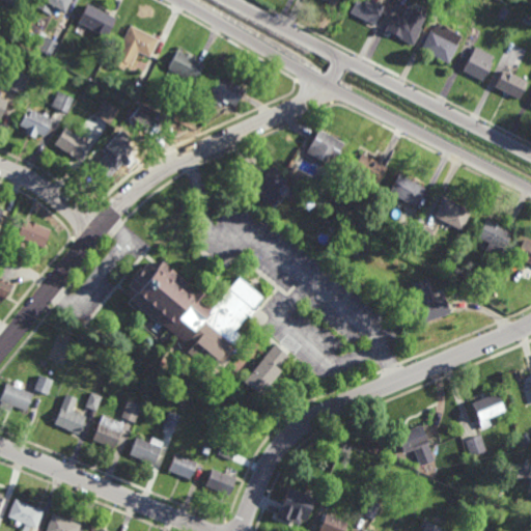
[(22,0),(18,8),(0,0),(22,0)]
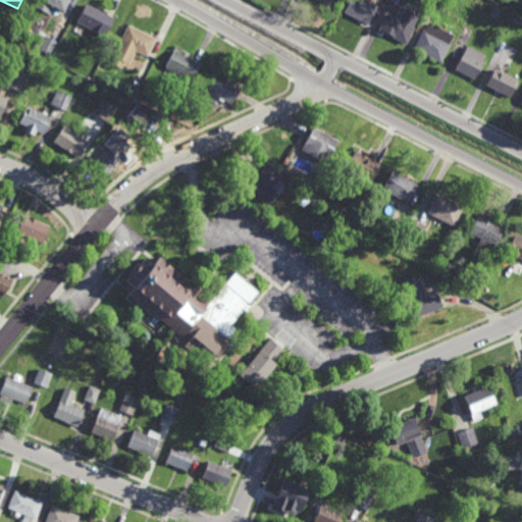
[(69,0),(63,13),(52,7),(49,13),(33,5),(35,0),(69,0)]
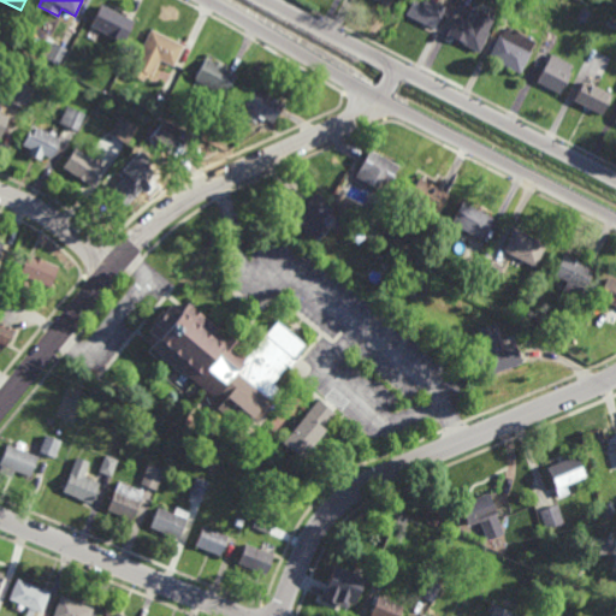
[(433,29),(406,13),(412,0),(431,0),(445,7),(433,29)]
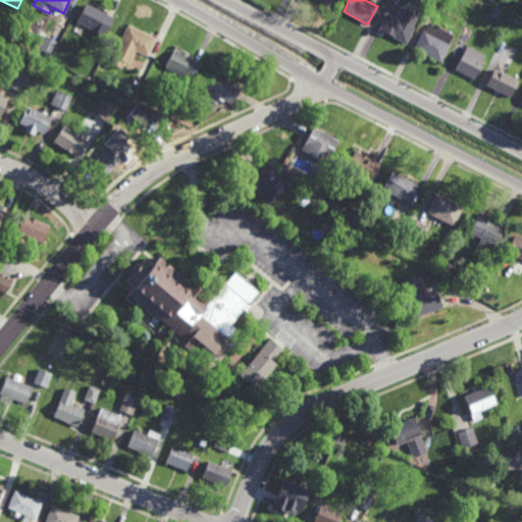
[(104,37),(76,22),(86,3),(113,17),(104,37)]
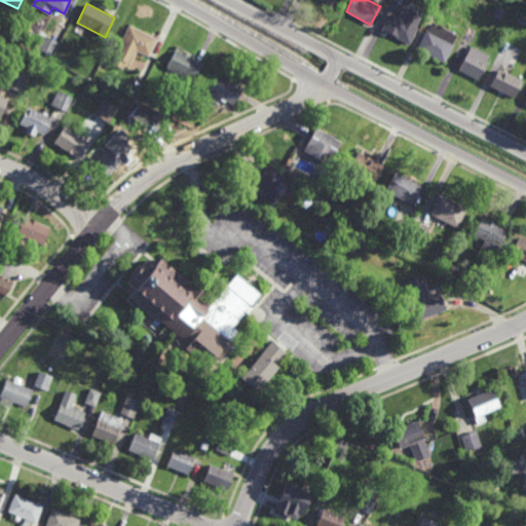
[(499,20),(492,16),(497,6),(504,9),(499,20)]
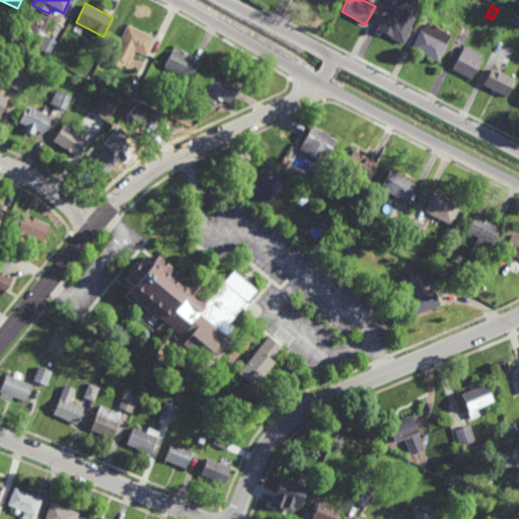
[(402,45),(375,30),(384,12),(412,27),(402,45)]
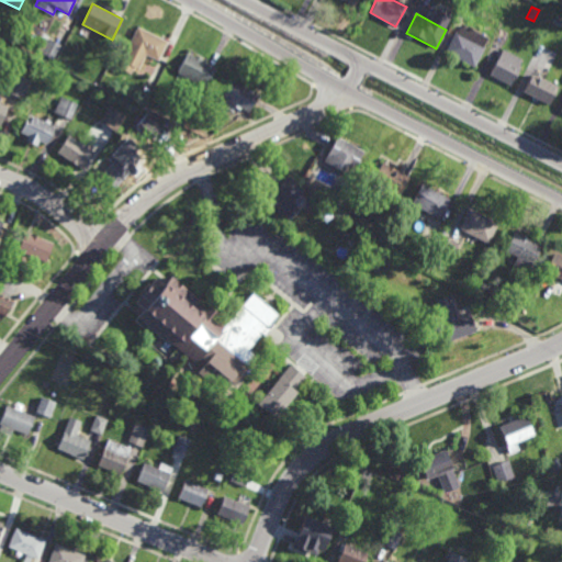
[(561,23),(560,26),(552,22),(554,18),(561,21),(561,23)]
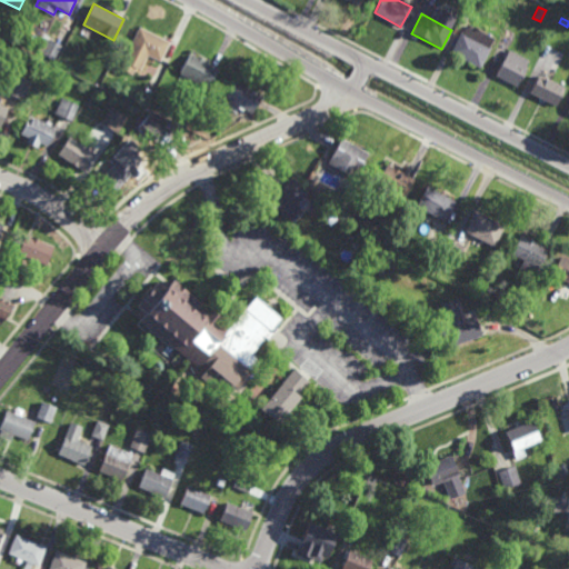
[(495,39),(489,50),(490,50),(480,68),(450,52),(461,32),(463,33),(468,26),(495,39)]
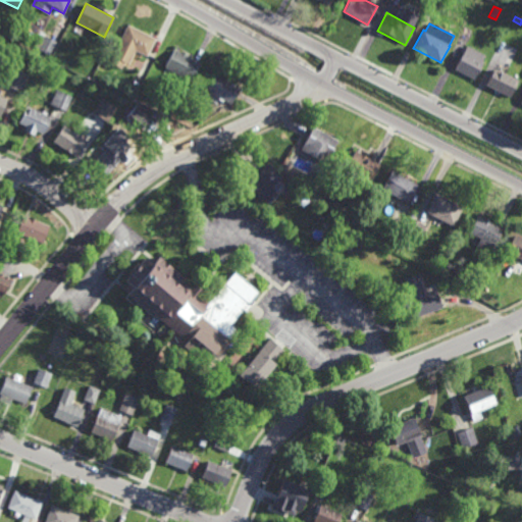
[(147,56),(131,48),(127,54),(118,49),(121,43),(119,42),(127,24),(155,39),(147,56)]
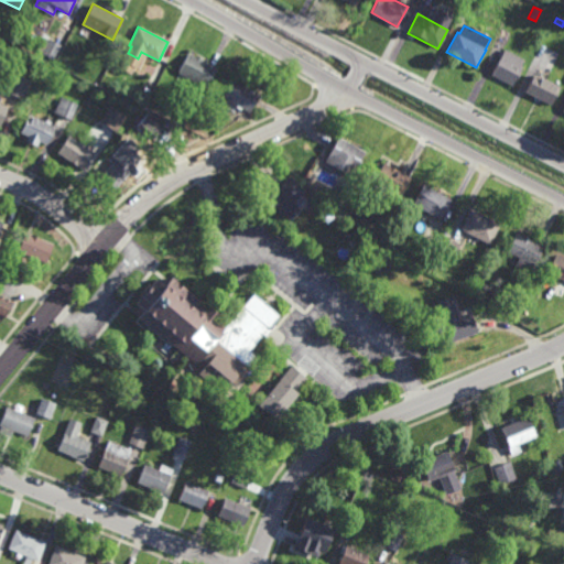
[(50,41),(50,40),(61,45),(53,61),(43,54),(43,53),(36,50),(43,38),(50,41)]
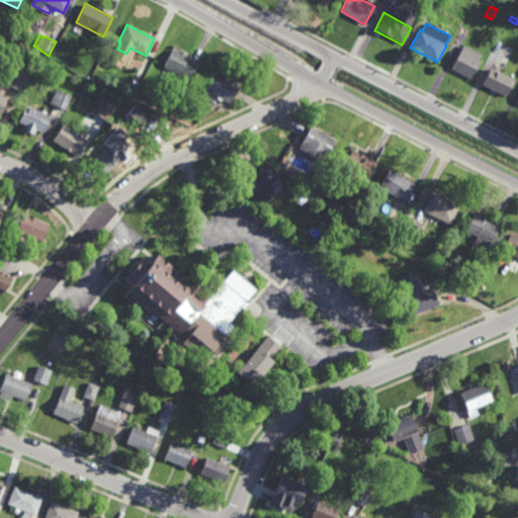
[(471,78),(452,69),(463,46),(483,55),(471,78)]
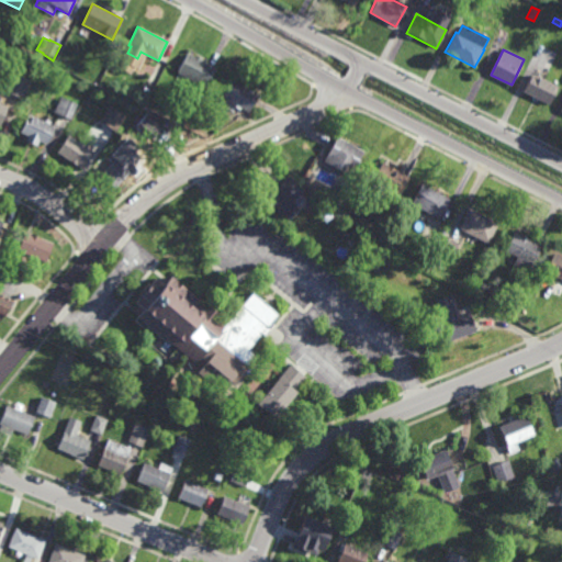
[(193,57),(195,54),(202,58),(201,60),(215,68),(205,88),(177,71),(187,54),(193,57)]
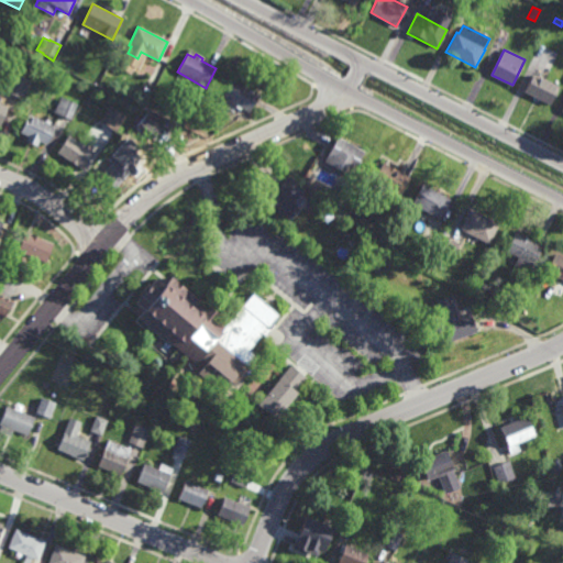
[(551,105),(525,92),(533,75),(560,88),(551,105)]
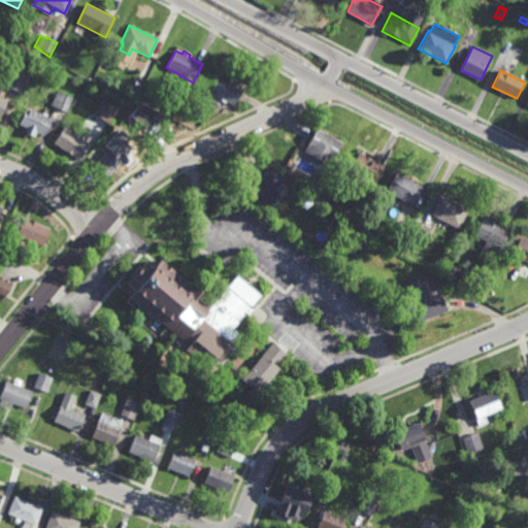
[(233,105),(221,98),(217,104),(209,99),(212,93),(209,91),(220,74),(243,89),(233,105)]
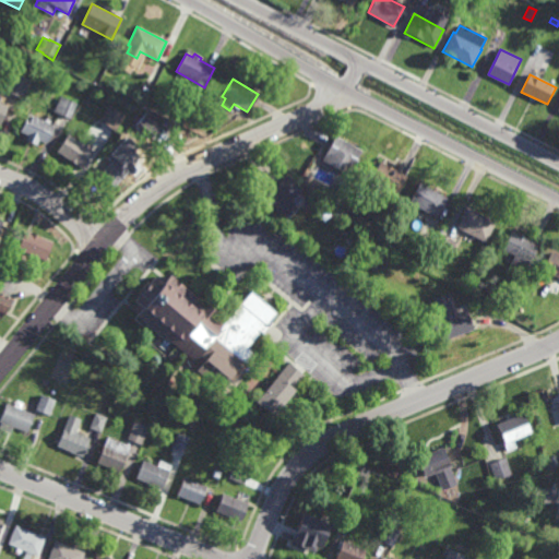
[(70,119),(54,111),(60,96),(76,104),(70,119)]
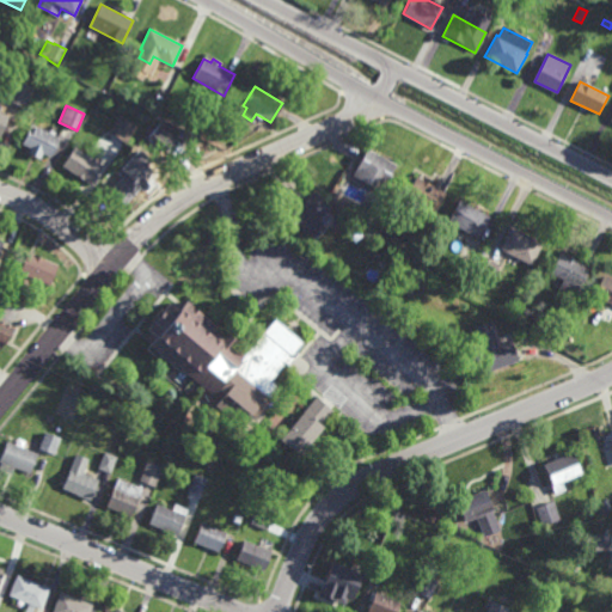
[(124,144),(109,133),(121,115),(138,126),(124,144)]
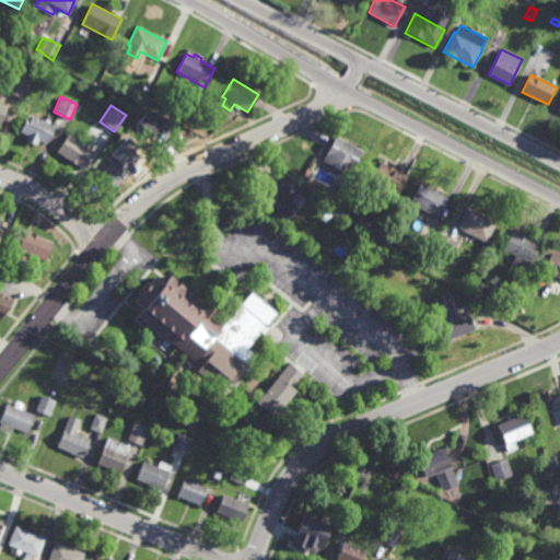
[(151,139),(136,126),(148,113),(162,125),(151,139)]
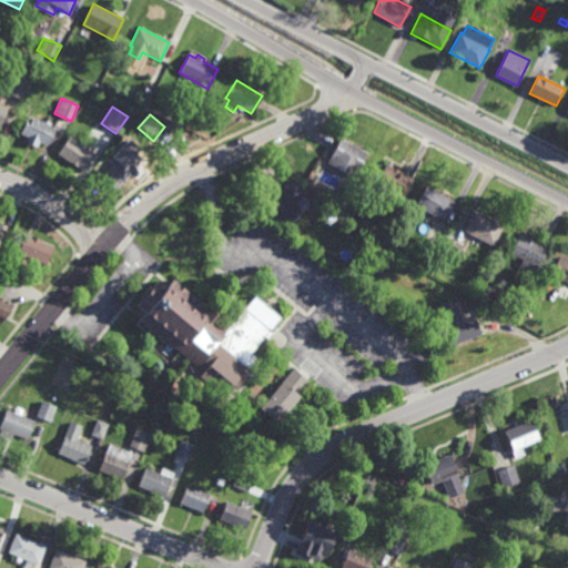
[(47,146),(39,143),(37,148),(24,142),(27,138),(20,134),(28,115),(56,128),(47,146)]
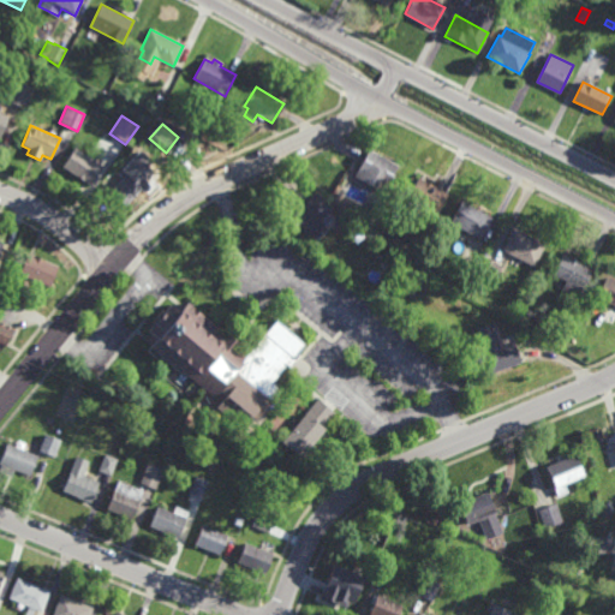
[(90,185),(63,167),(75,148),(102,166),(90,185)]
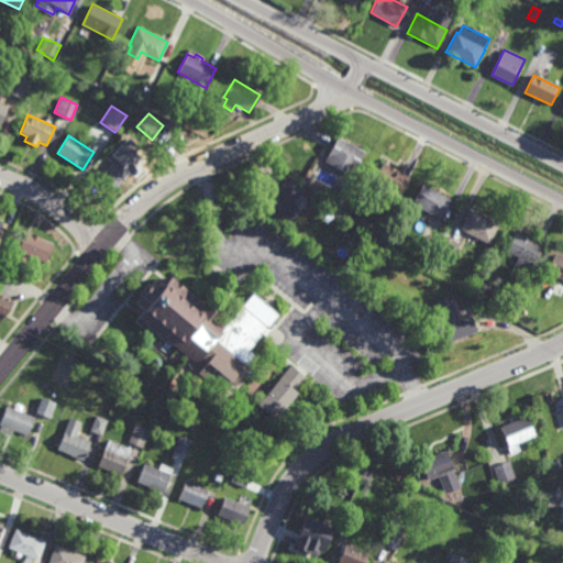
[(352,176),(324,162),(338,136),(365,151),(352,176)]
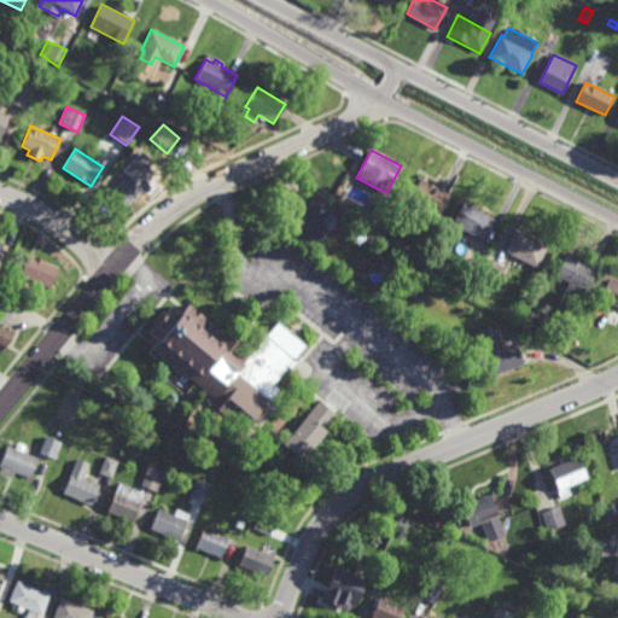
[(126,209),(110,194),(128,174),(123,169),(134,157),(152,174),(145,181),(147,184),(126,209)]
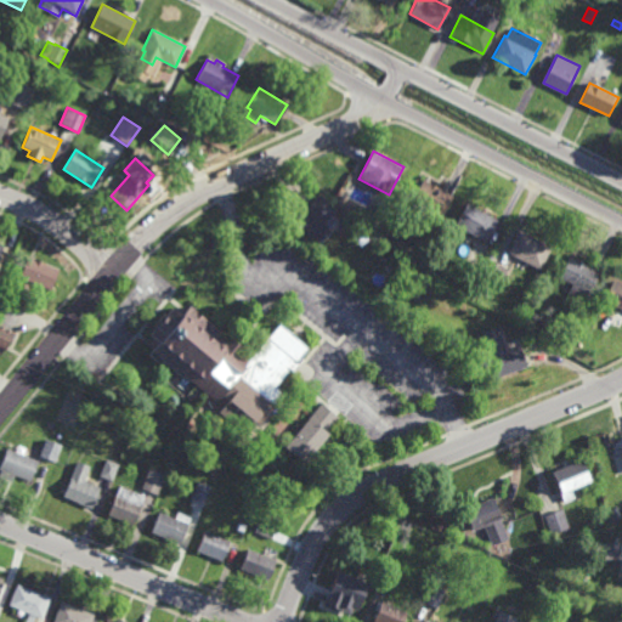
[(442,216),(413,199),(424,180),(453,197),(442,216)]
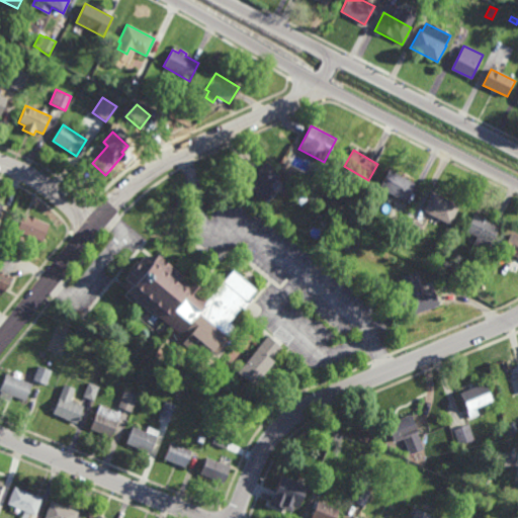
[(279,176),(270,187),(274,190),(266,201),(261,197),(260,198),(243,185),(254,171),(256,173),(264,164),(279,176)]
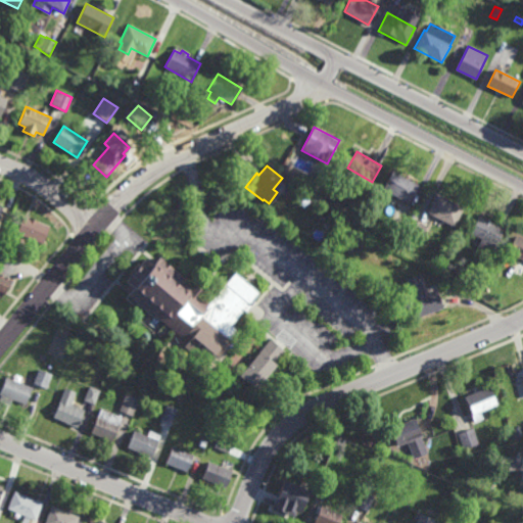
[(410,203),(384,190),(393,172),(419,186),(410,203)]
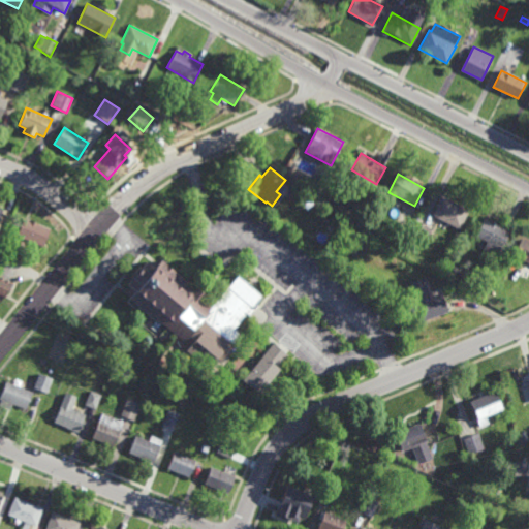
[(306,187),(299,183),(302,177),(310,181),(306,187)]
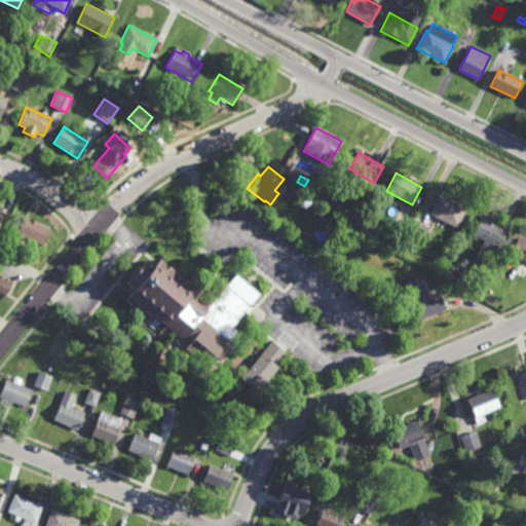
[(457,228),(430,214),(440,195),(466,210),(457,228)]
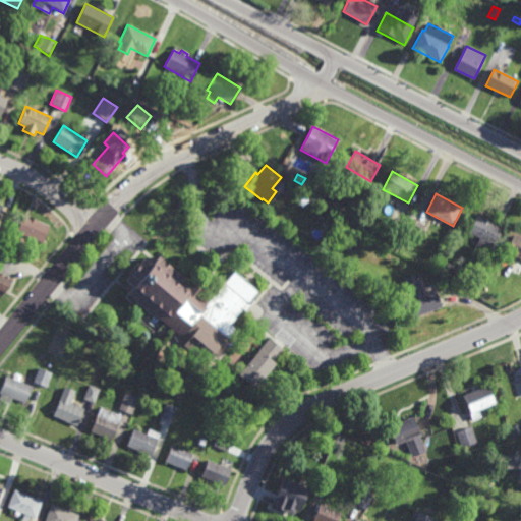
[(42,244),(27,238),(22,253),(14,250),(16,246),(10,244),(14,232),(15,233),(23,215),(49,225),(42,244)]
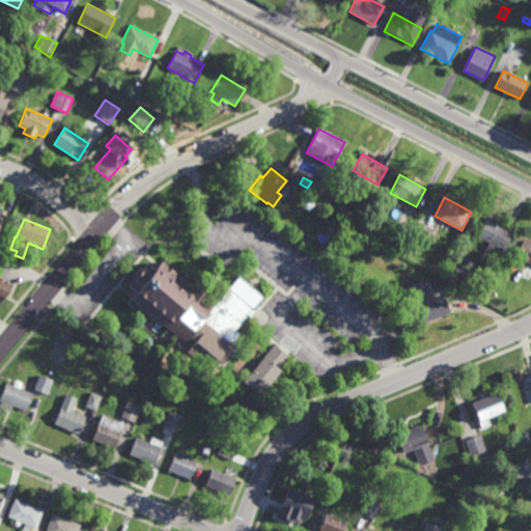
[(500,257),(485,250),(488,244),(477,238),(485,220),(512,232),(500,257)]
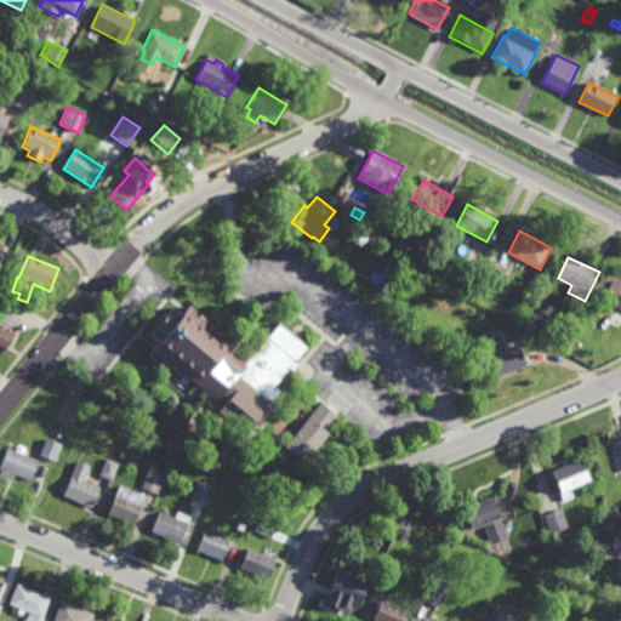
[(620,322),(619,326),(609,323),(614,314),(599,307),(614,279),(620,283),(620,322)]
